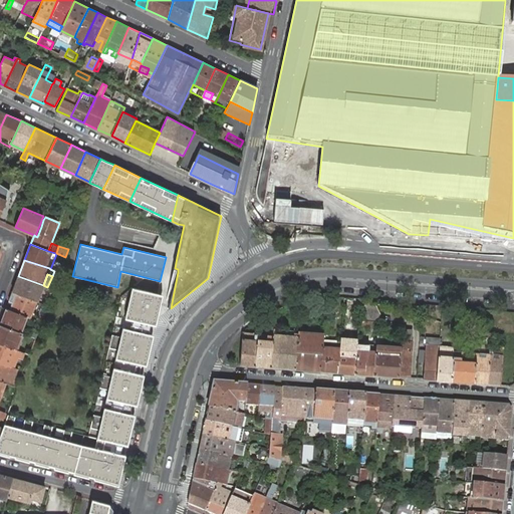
[(51,296),(53,289),(47,287),(43,285),(18,276),(12,292),(36,301),(38,302),(41,292),(51,296)]
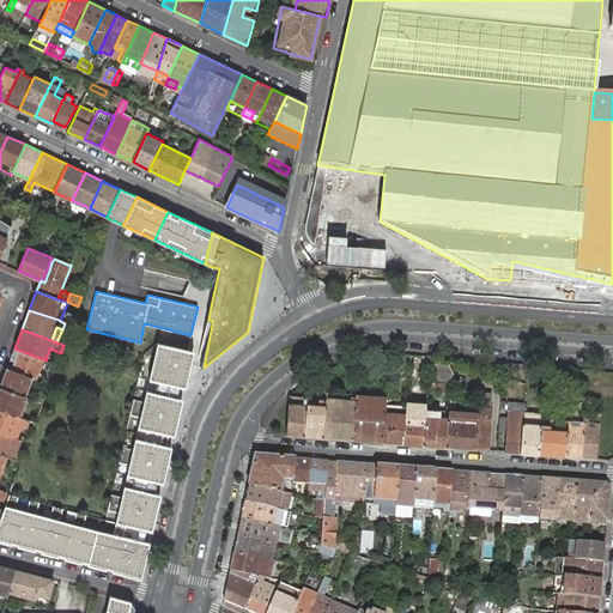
[(158,341),(145,351),(139,378),(105,521),(8,495),(2,511),(0,516),(0,541),(135,578),(173,413),(188,349),(158,341)]
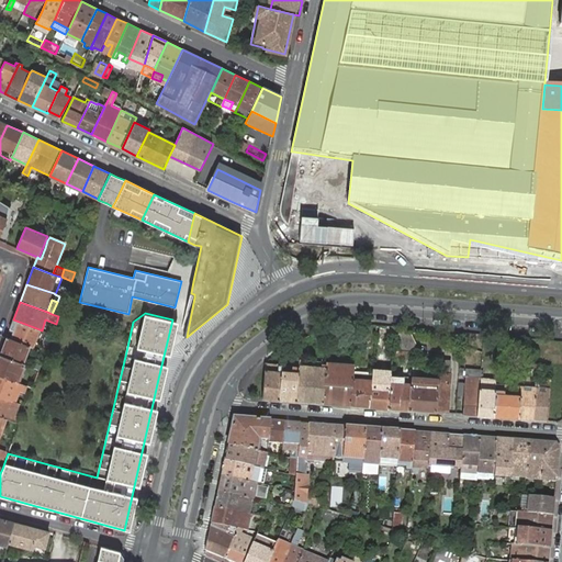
[(10,339),(30,347),(32,348),(40,329),(13,319),(10,329),(13,330),(10,339)]
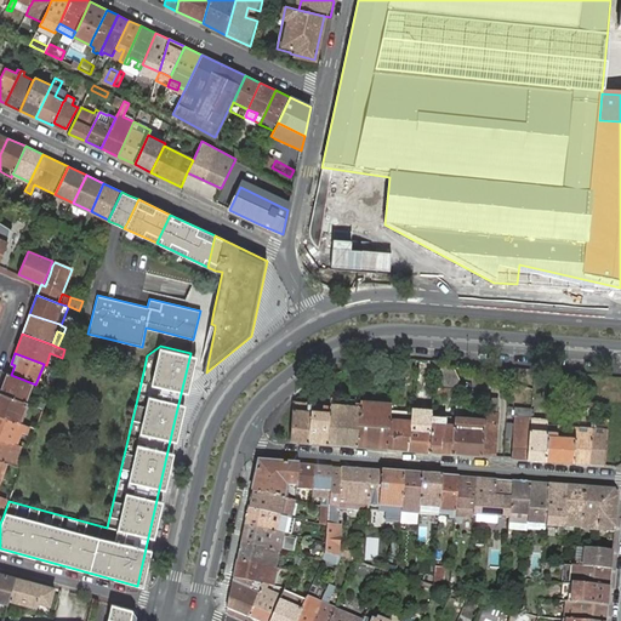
[(7,374),(0,393),(26,403),(33,383),(11,375),(7,374)]
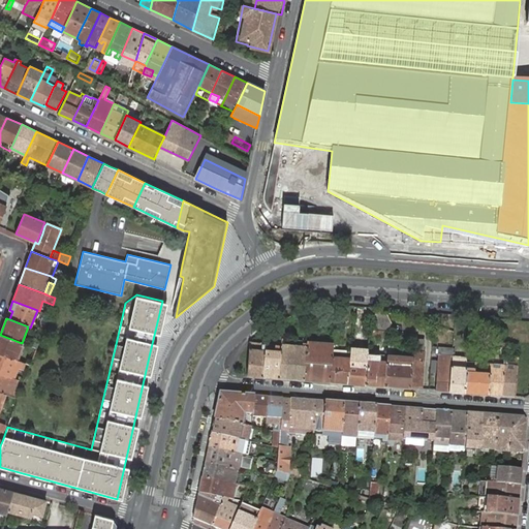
[(0,335),(0,334),(0,353),(16,360),(22,343),(0,335)]
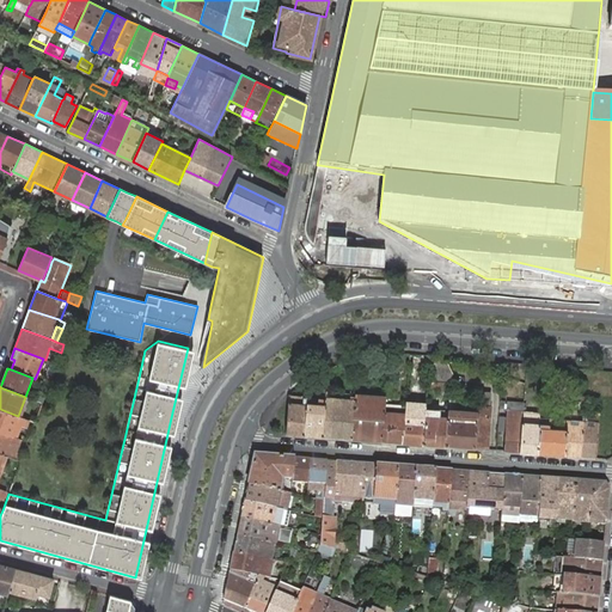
[(305,435),(322,436),(326,392),(326,391),(319,390),(318,399),(307,398),(305,435)]
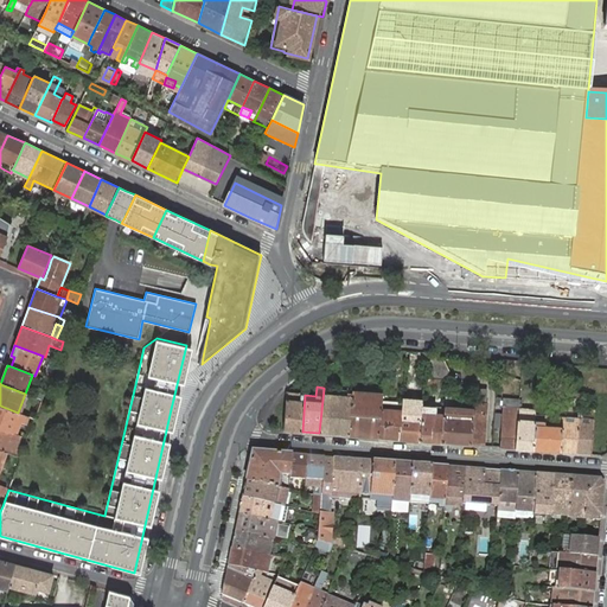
[(471,445),(483,446),(485,404),(486,389),(474,388),(474,395),(473,403),(473,409),(471,445)]
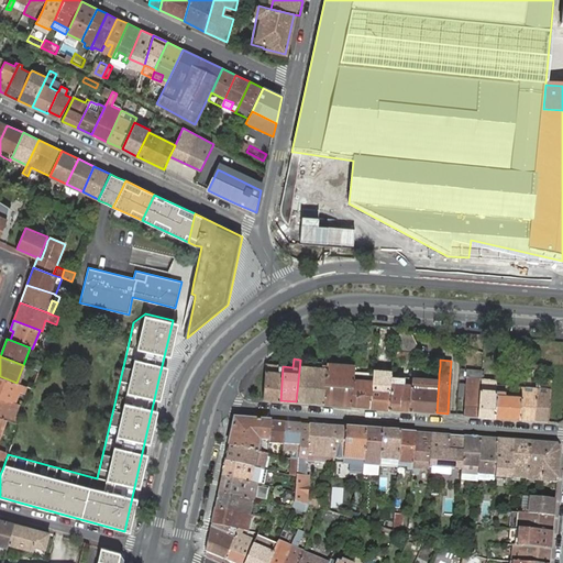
[(327,364),(327,363),(307,361),(306,362),(300,361),(296,401),(323,404),(327,364)]
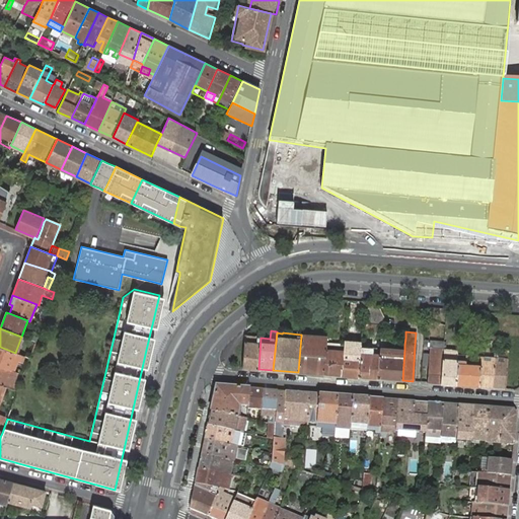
[(326,344),(326,338),(301,336),(298,372),(323,374),(326,344)]
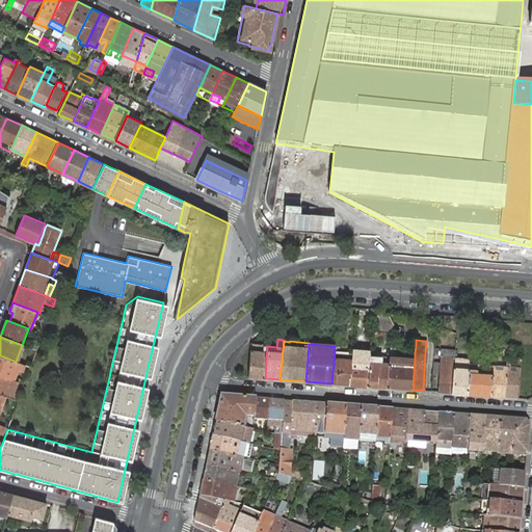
[(249,377),(265,378),(267,346),(253,345),(251,350),(249,377)]
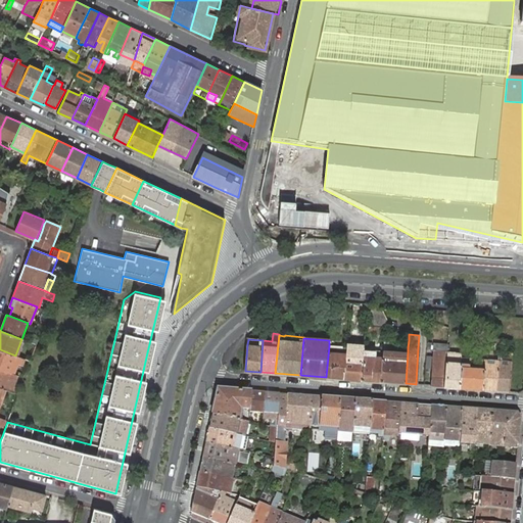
[(381,381),(406,383),(408,352),(388,351),(389,340),(384,339),(383,352),(381,381)]
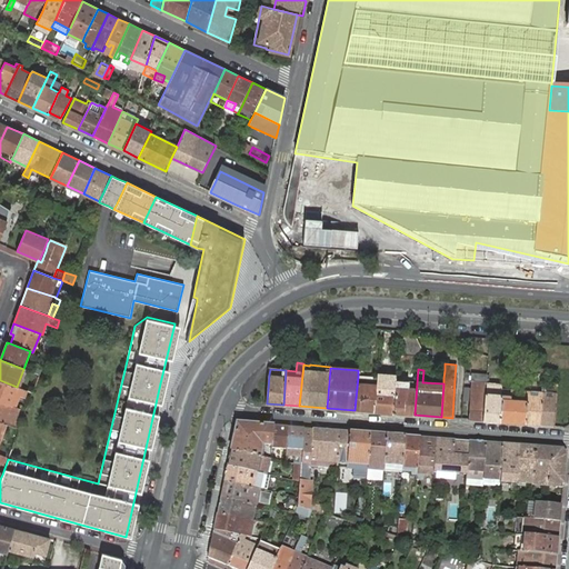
[(471,372),(471,379),(469,419),(483,420),(486,383),(487,373),(471,372)]
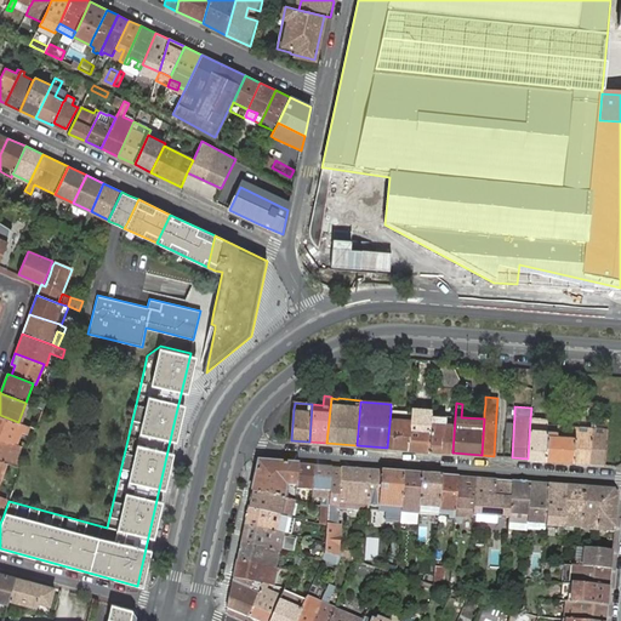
[(387,448),(409,449),(411,422),(411,412),(391,411),(387,448)]
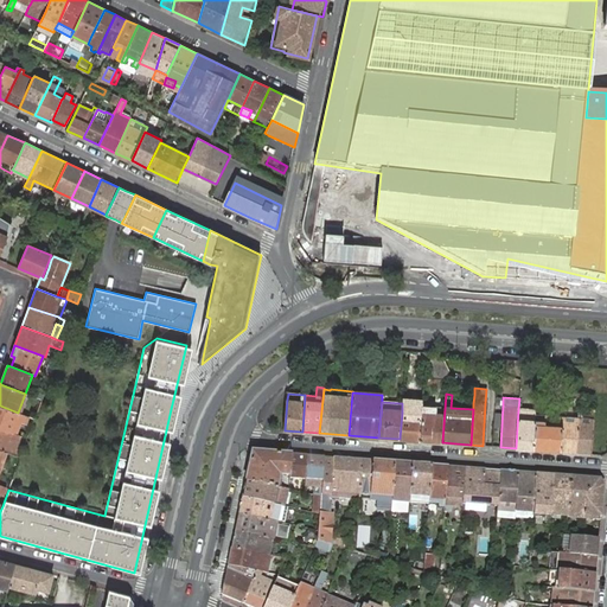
[(0,406),(0,428),(17,434),(21,420),(26,422),(29,417),(24,416),(18,413),(0,406)]
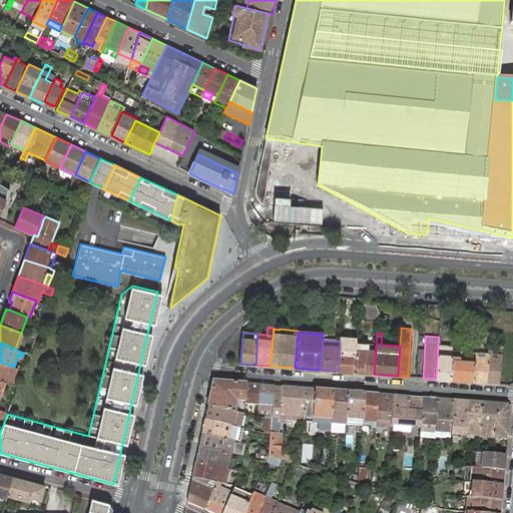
[(355,373),(374,374),(376,346),(373,346),(373,344),(366,344),(365,346),(358,345),(357,350),(355,373)]
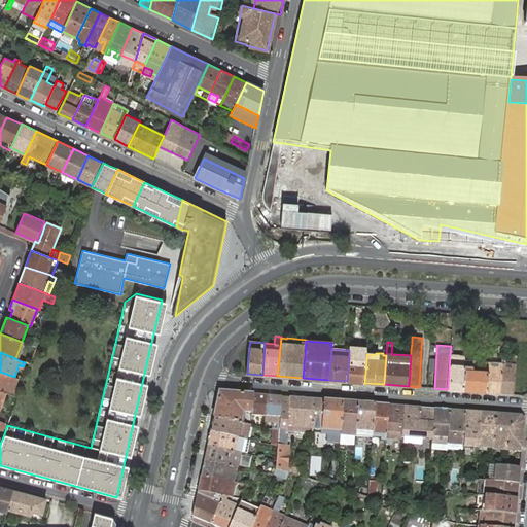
[(465,360),(465,357),(450,355),(448,389),(462,390),(465,360)]
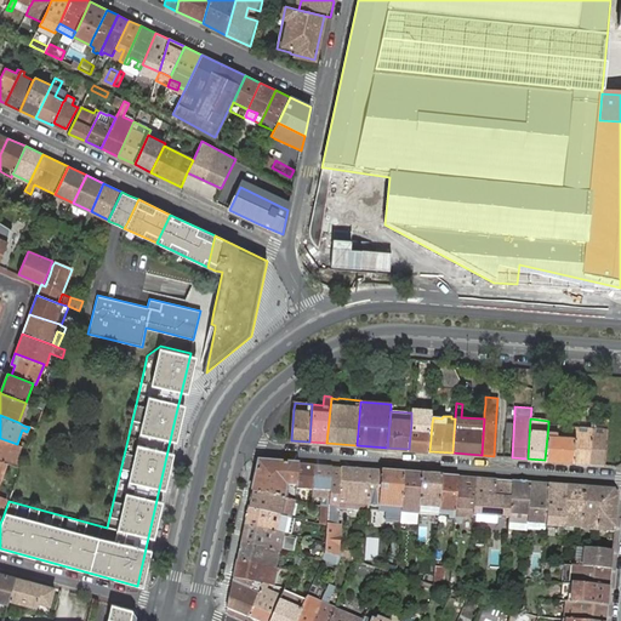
[(409,449),(429,451),(432,423),(411,422),(409,449)]
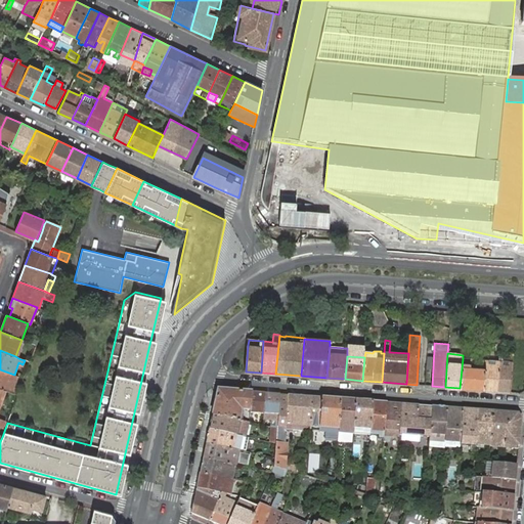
[(497,391),(510,392),(513,362),(503,361),(504,357),(499,357),(499,361),(497,391)]
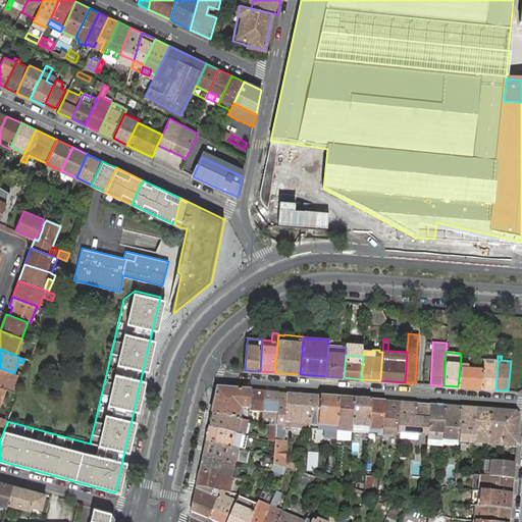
[(481,388),(484,359),(461,357),(458,386),(481,388)]
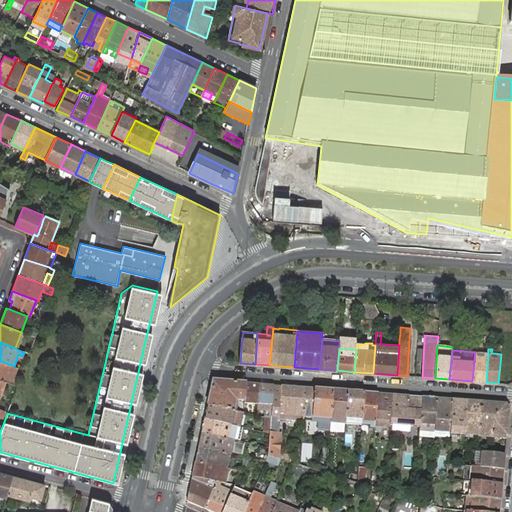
[(488,353),(475,352),(472,381),(486,382),(488,353)]
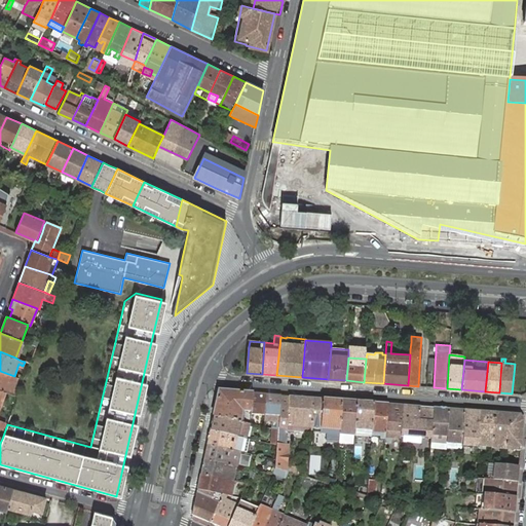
[(0,389),(5,392),(13,395),(14,390),(12,389),(17,377),(14,376),(0,371),(0,389)]
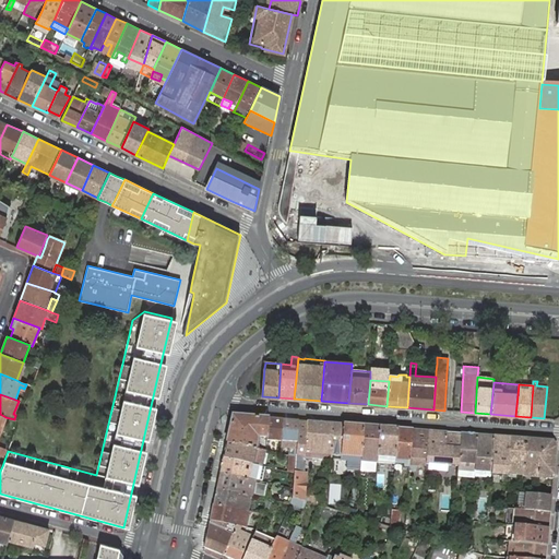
[(233,416),(227,443),(256,449),(257,437),(266,438),(269,418),(233,416)]
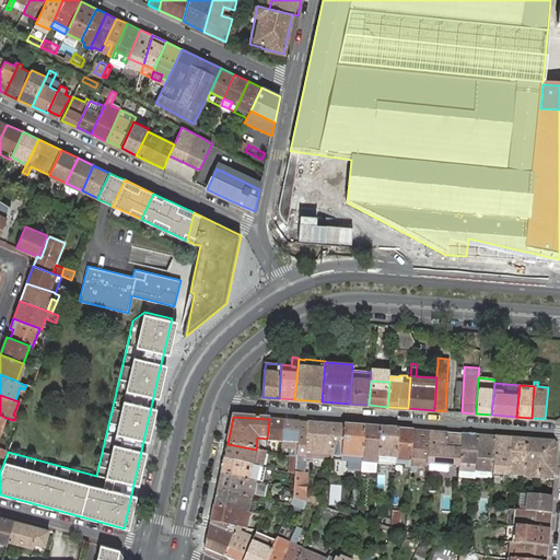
[(283,420),(269,419),(267,439),(267,442),(282,444),(283,420)]
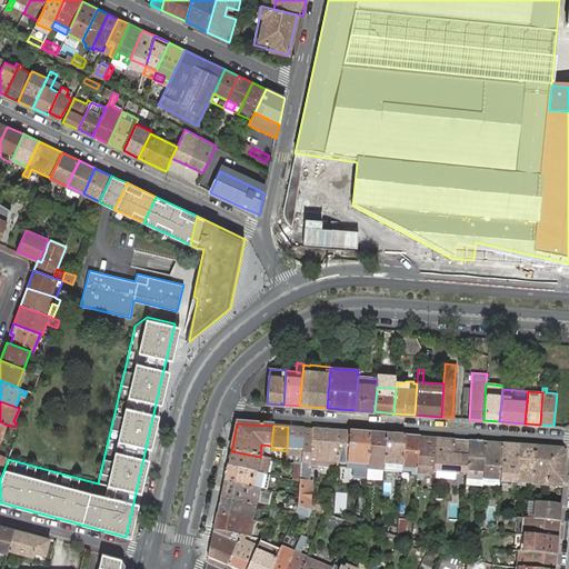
[(305,428),(288,427),(287,451),(286,455),(286,456),(301,457),(301,449),(302,443),(305,428)]
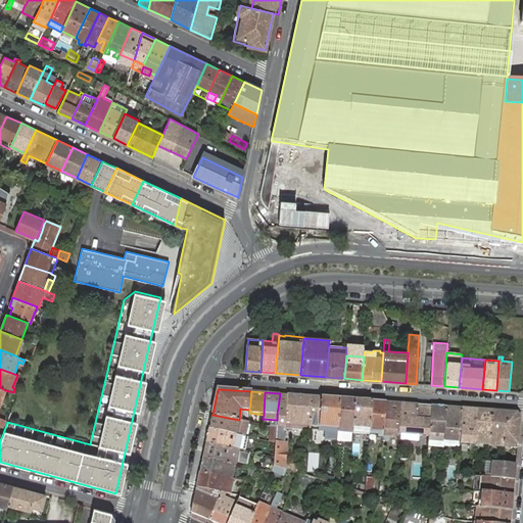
[(313,396),(280,393),(278,408),(286,409),(285,414),(277,413),(277,420),(277,421),(276,428),(277,428),(276,442),(275,458),(274,466),(284,469),(286,444),(284,443),(285,429),(310,431),(310,426),(313,396)]
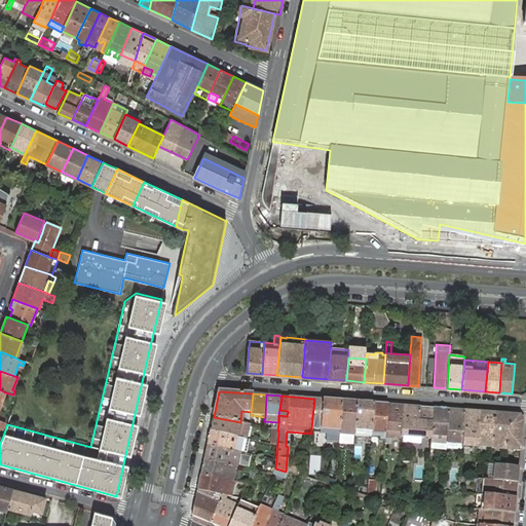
[(323,400),(314,399),(311,428),(321,428),(321,433),(339,434),(340,427),(341,401),(323,400)]
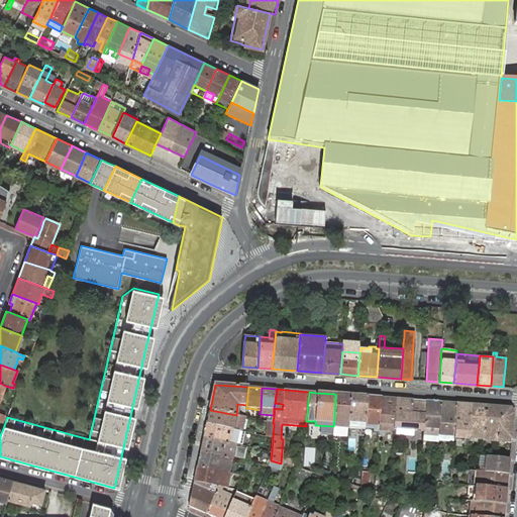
[(350,395),(335,394),(334,420),(333,426),(348,427),(349,421),(350,395)]
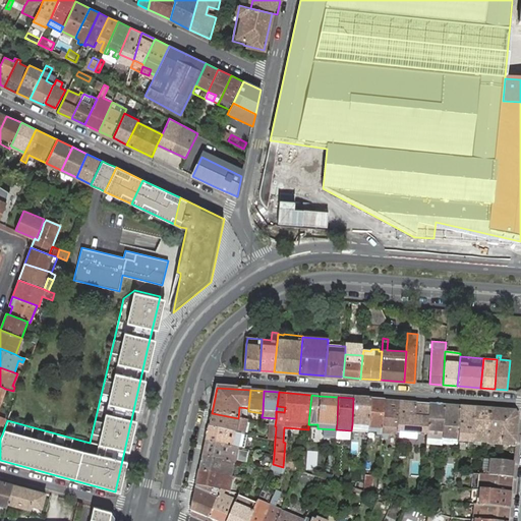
[(370,399),(353,398),(352,424),(351,430),(367,432),(368,427),(368,425),(370,399)]
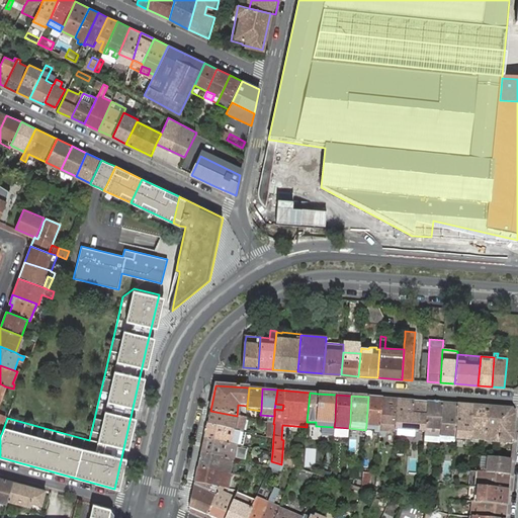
[(366,425),(365,430),(373,430),(372,434),(379,434),(379,431),(379,425),(381,398),(368,397),(366,423),(366,425)]
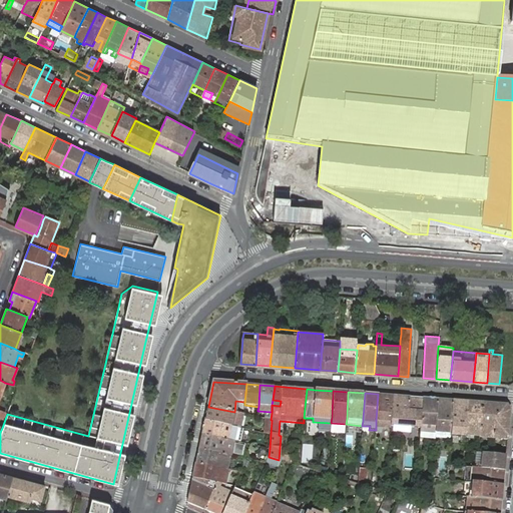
[(393,396),(378,394),(376,421),(376,427),(391,428),(391,425),(393,396)]
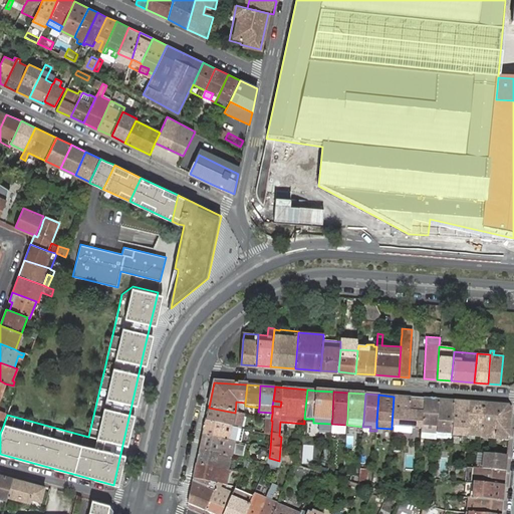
[(411,398),(394,397),(392,426),(402,427),(402,433),(402,437),(411,438),(412,434),(412,428),(422,429),(424,399),(411,398)]
